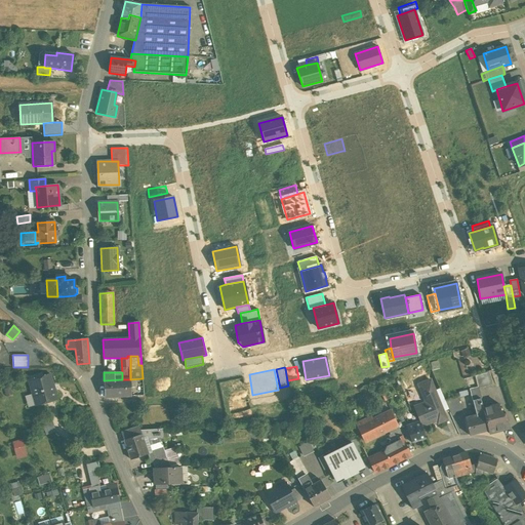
[(487,372),(474,376),(478,389),(490,386),(487,372)]
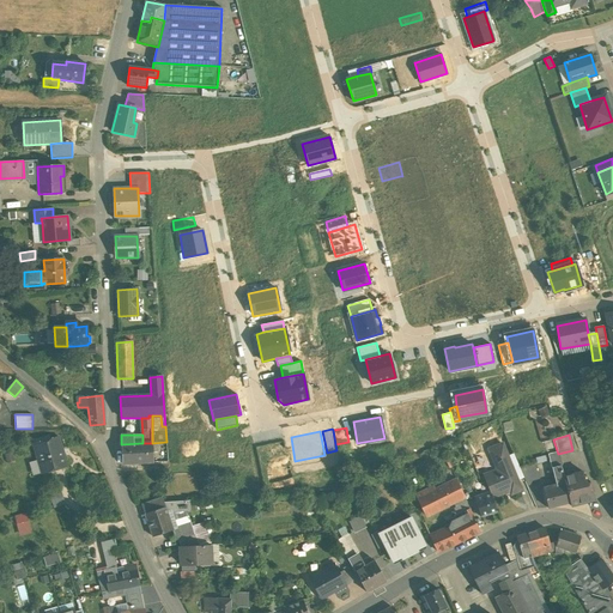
[(58,436),(34,443),(42,473),(67,466),(58,436)]
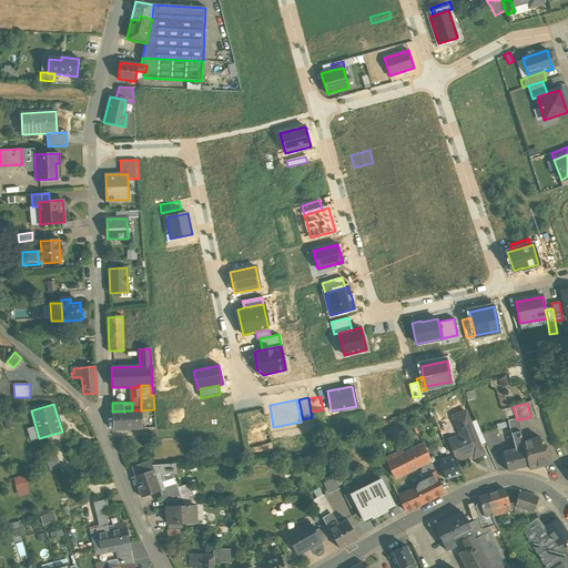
[(132,411),(112,412),(113,429),(128,429),(128,421),(132,421),(132,411)]
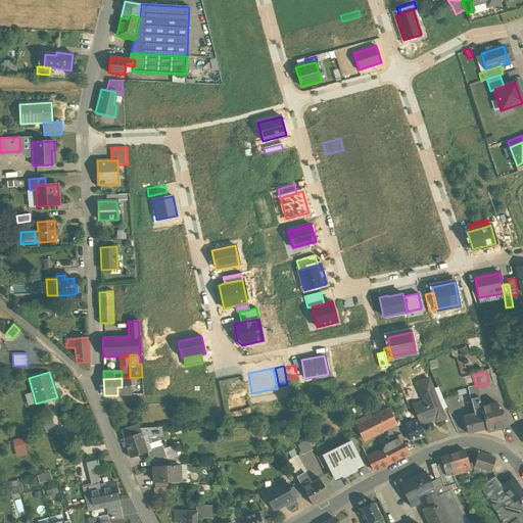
[(130,378),(122,378),(122,387),(117,387),(117,395),(131,394),(130,378)]
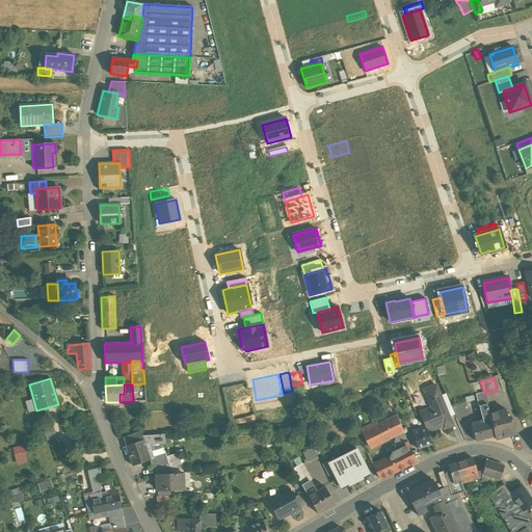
[(441,396),(435,386),(424,390),(431,407),(419,413),(425,428),(426,428),(427,432),(443,425),(444,428),(452,425),(441,396)]
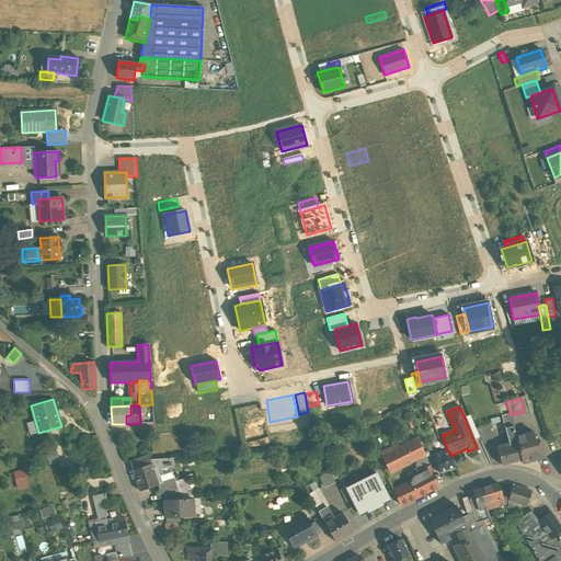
[(476,430),(470,415),(465,418),(473,439),(479,436),(476,430)]
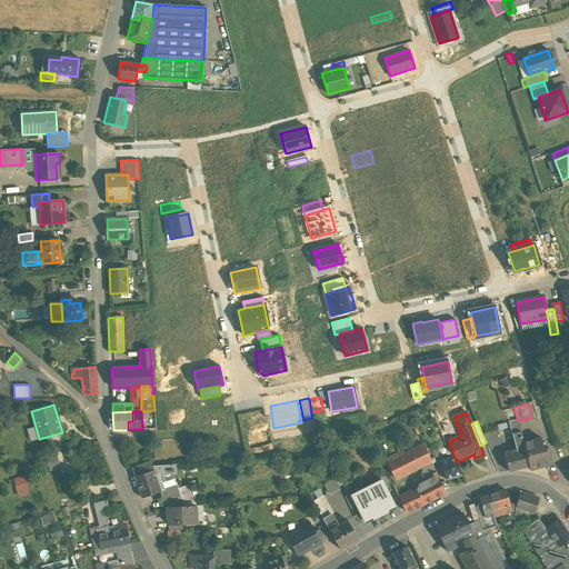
[(496,432),(482,436),(486,442),(488,448),(500,443),(496,432)]
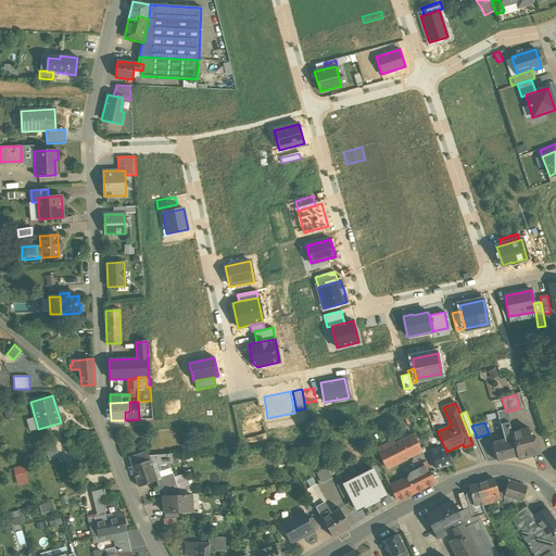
[(508,422),(501,425),(505,441),(513,440),(512,433),(508,422)]
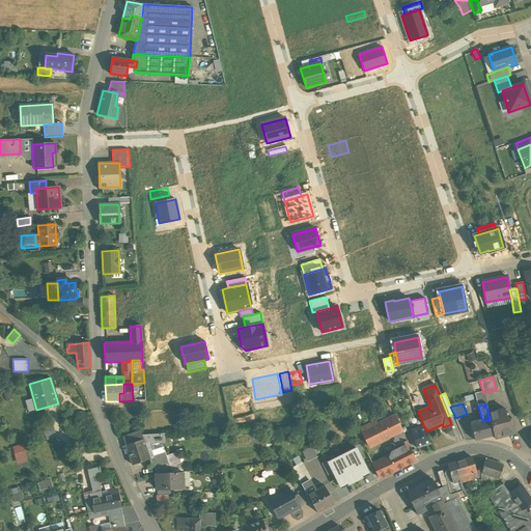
[(409,413),(406,407),(399,410),(403,416),(409,413)]
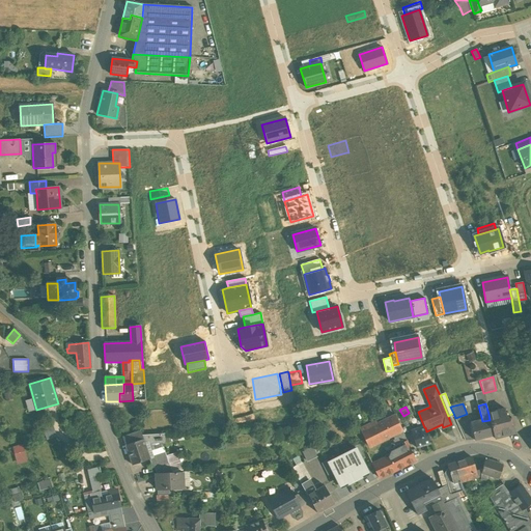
[(505,410),(488,414),(490,420),(494,436),(494,439),(512,434),(508,418),(507,418),(505,410)]
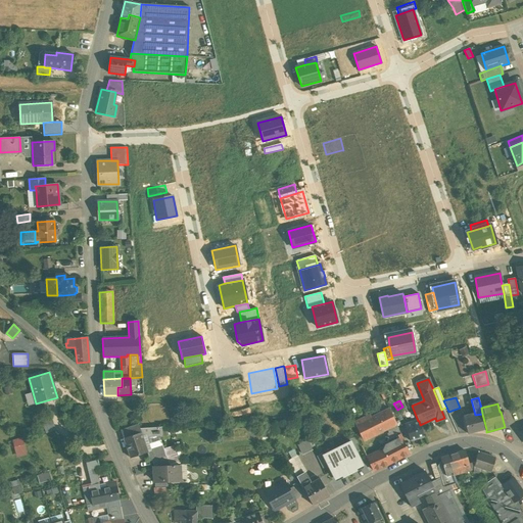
[(389,410),(366,421),(364,418),(355,422),(364,440),(386,428),(396,424),(389,410)]
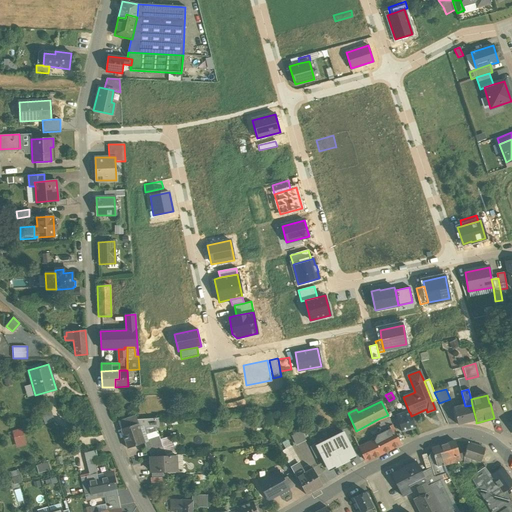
[(465,406),(454,409),(458,424),(476,420),(472,405),(465,406)]
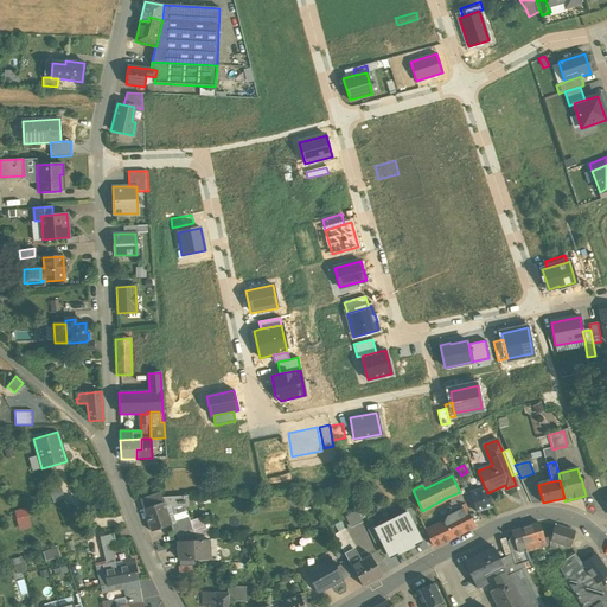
[(485,489),(470,493),(477,512),(492,506),(487,493),(486,489),(485,489)]
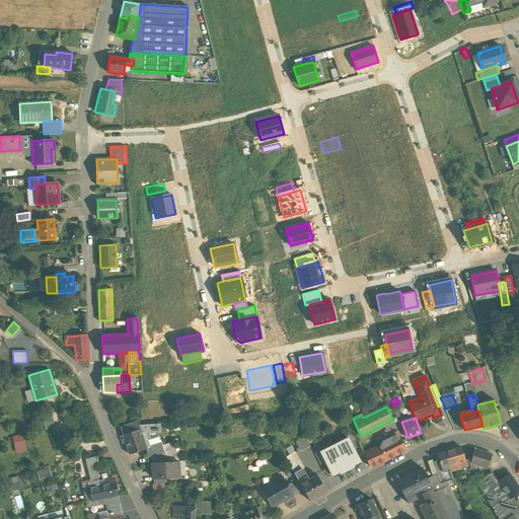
[(137,421),(121,427),(123,435),(140,429),(139,426),(137,421)]
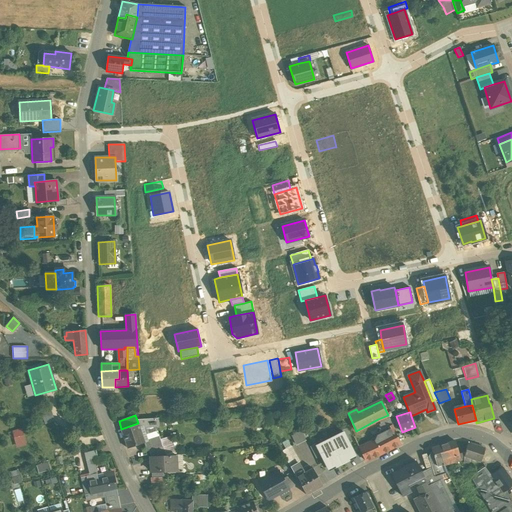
[(388,415),(378,419),(381,424),(379,424),(384,436),(395,431),(388,415)]
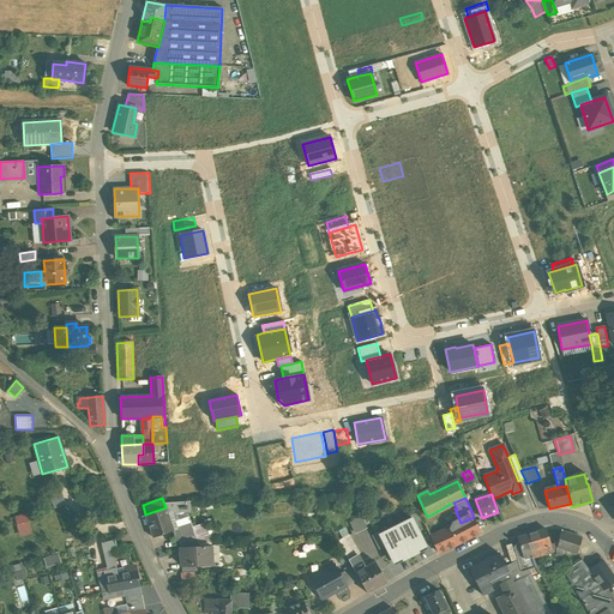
[(186,501),(164,504),(166,507),(167,513),(187,512),(186,501)]
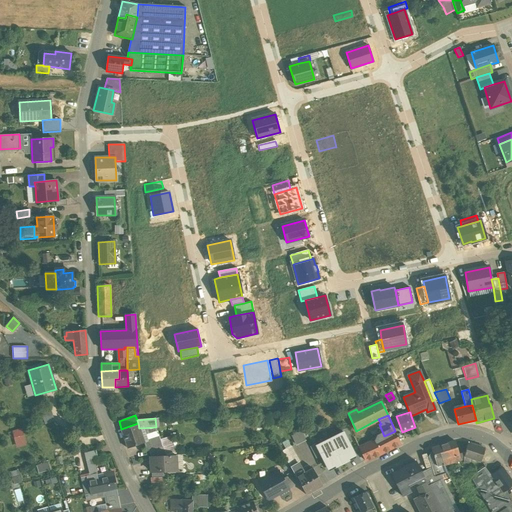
[(138,423),(121,429),(128,448),(144,442),(145,442),(144,441),(139,428),(138,423)]
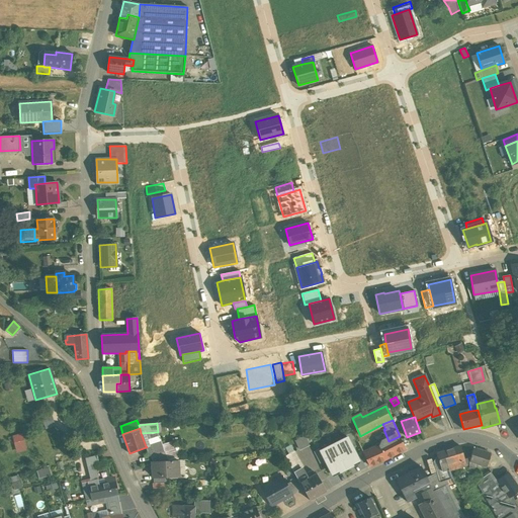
[(346,437),(351,446),(357,443),(352,433),(346,436),(346,437)]
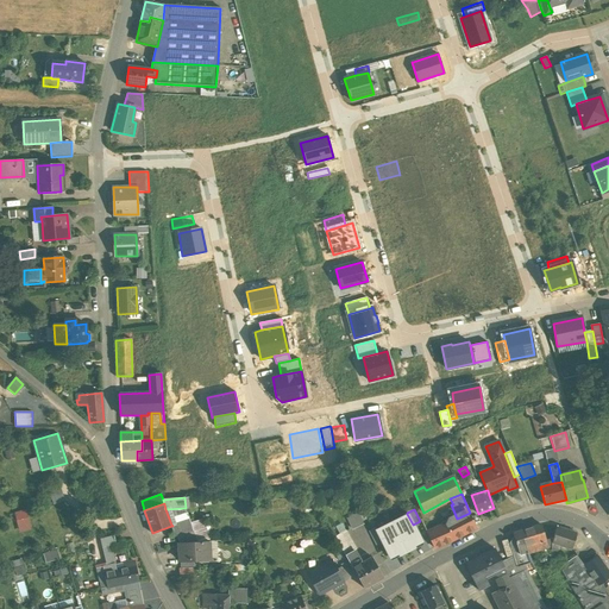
[(346,518),(351,528),(364,523),(359,512),(346,518)]
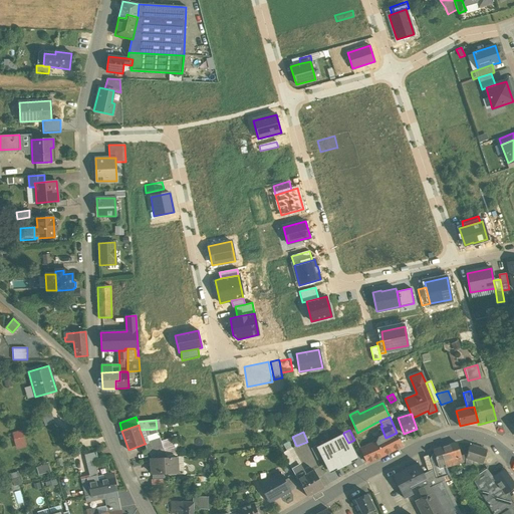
[(387,438),(383,439),(382,437),(372,443),(373,444),(360,450),(366,462),(379,457),(402,445),(397,433),(386,438),(387,438)]
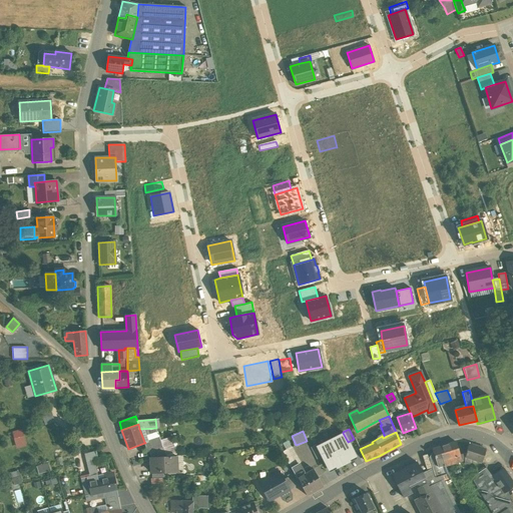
[(343,433),(331,440),(343,464),(356,458),(348,442),(343,433)]
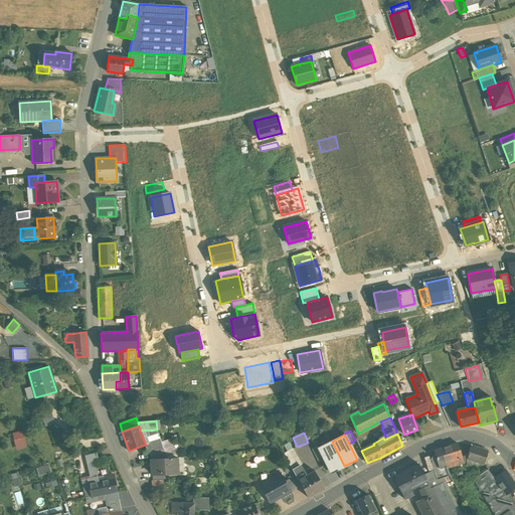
[(161,439),(145,444),(146,445),(145,445),(148,454),(150,453),(164,449),(161,439)]
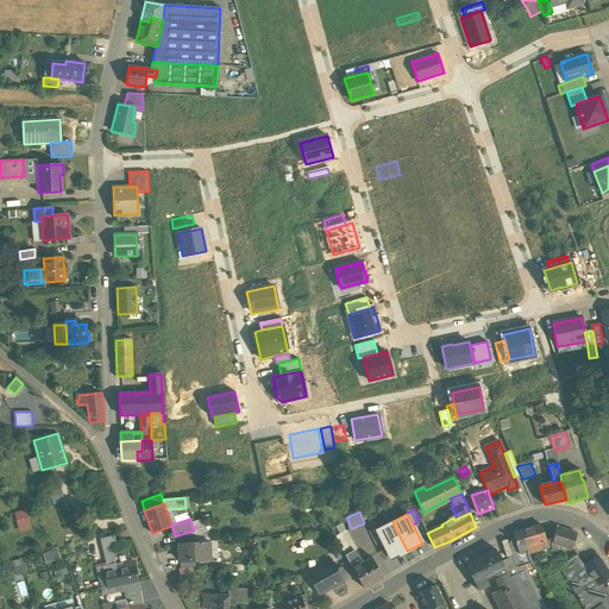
[(391,559),(407,551),(393,522),(376,529),(383,542),(391,559)]
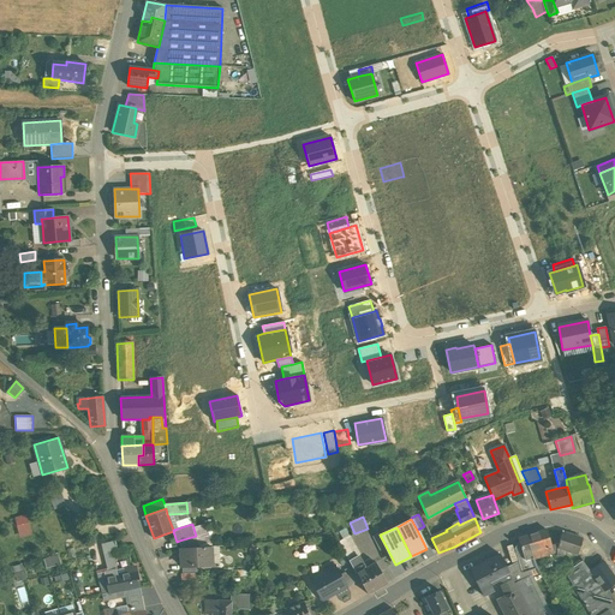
[(547,530),(519,538),(521,547),(514,548),(519,565),(524,578),(529,575),(531,574),(529,569),(537,567),(533,559),(531,551),(550,545),(551,545),(547,530)]
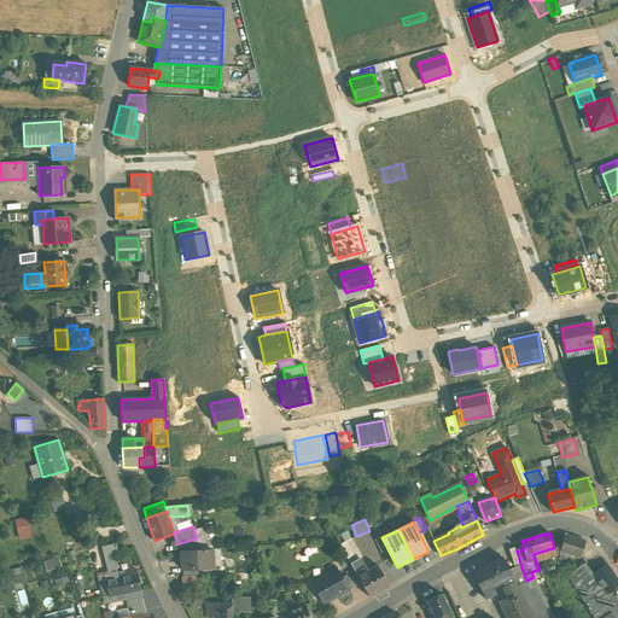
[(586,541),(565,535),(561,546),(560,551),(560,552),(579,558),(586,541)]
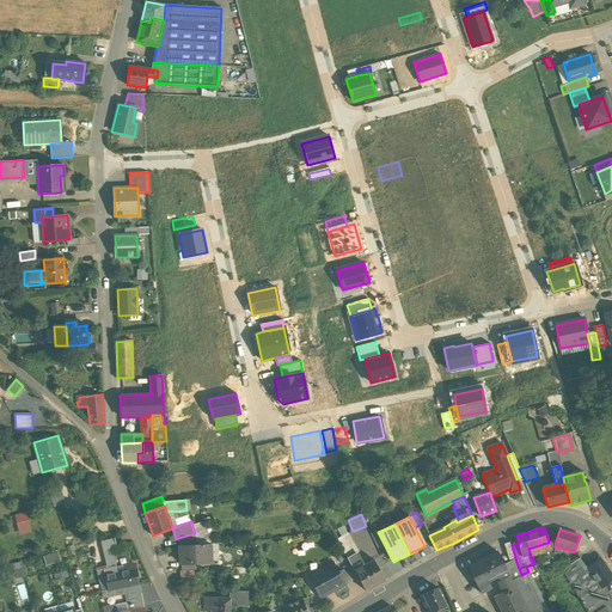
[(378,549),(385,545),(378,532),(378,531),(371,534),(378,549)]
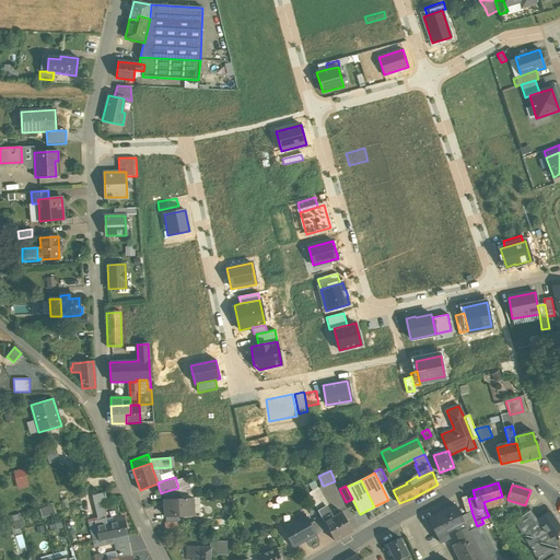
[(178,488),(163,492),(165,499),(182,498),(178,488)]
